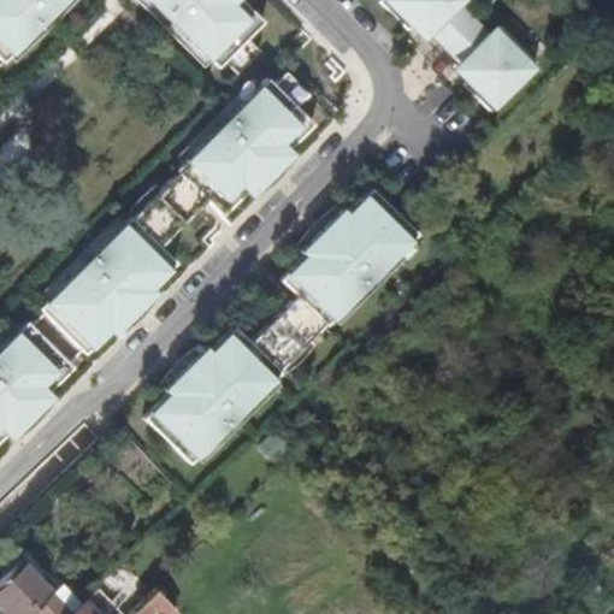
[(0,0),(0,66),(65,0),(0,0)]
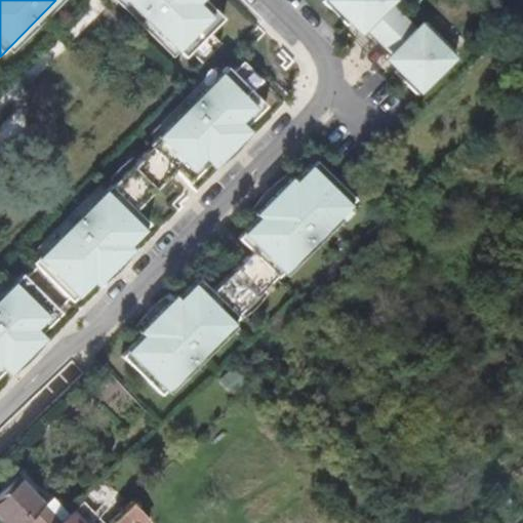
[(126,0),(187,59),(192,53),(203,65),(223,45),(211,35),(225,21),(204,0),(126,0)]
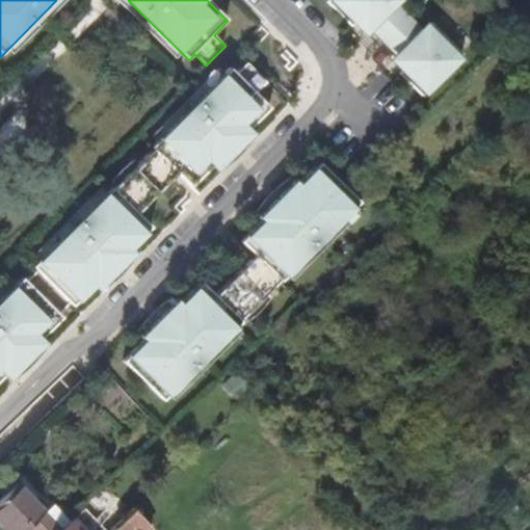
[(401,76),(423,98),(465,55),(433,25),(424,34),(395,5),(400,0),(332,0),(328,4),(353,28),(359,24),(368,33),(372,29),(401,58),(397,62),(406,72),(401,76)]
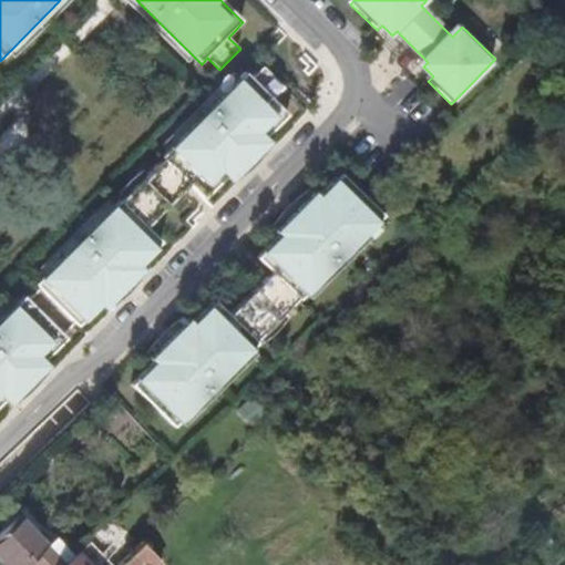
[(564,0),(551,0),(564,12),(564,0)]
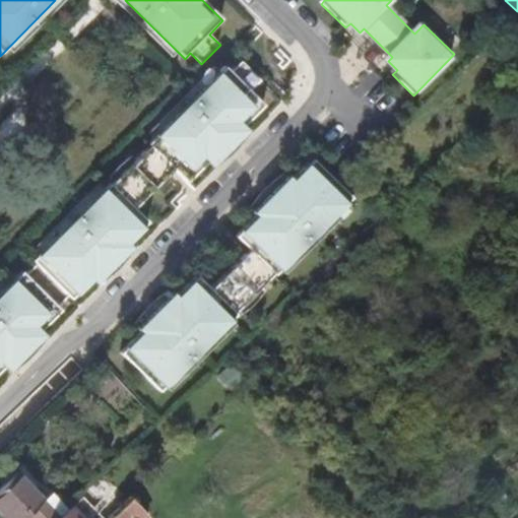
[(517,24),(509,33),(517,43),(517,24)]
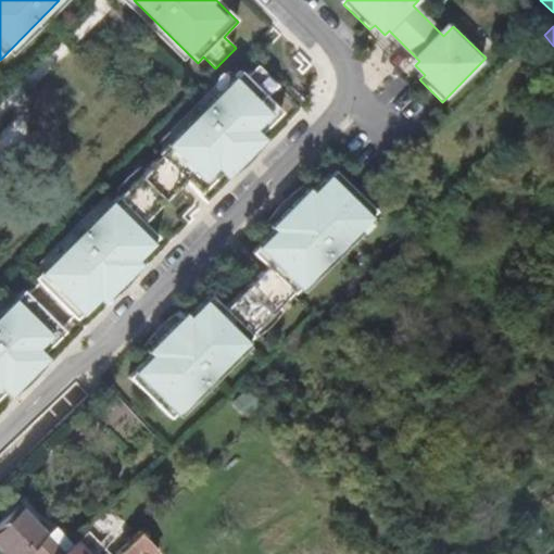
[(0,397),(5,392),(9,395),(46,359),(42,355),(65,332),(61,328),(73,317),(76,320),(98,299),(102,303),(140,265),(136,261),(158,239),(143,225),(186,183),(200,197),(223,175),(226,178),(263,141),(260,137),(281,115),(267,100),(278,89),(259,70),(248,80),(241,75),(159,158),(160,160),(118,201),(117,200),(0,317),(0,397)]
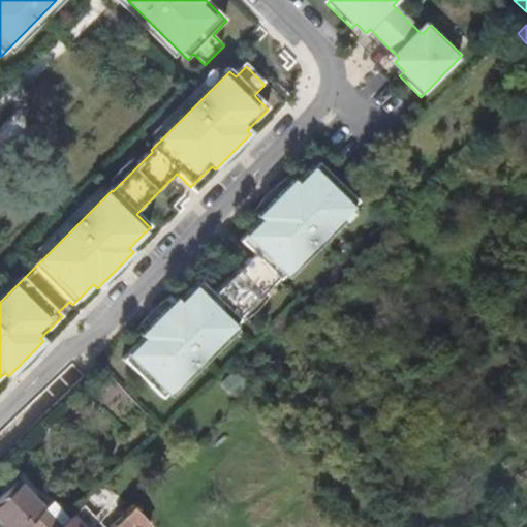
[(126,362),(166,400),(244,321),(243,319),(281,279),(283,281),(361,202),(320,163),(300,185),(296,181),(260,217),(265,220),(243,242),(257,256),(218,296),(205,282),(183,304),(179,301),(144,336),(148,340),(126,362)]
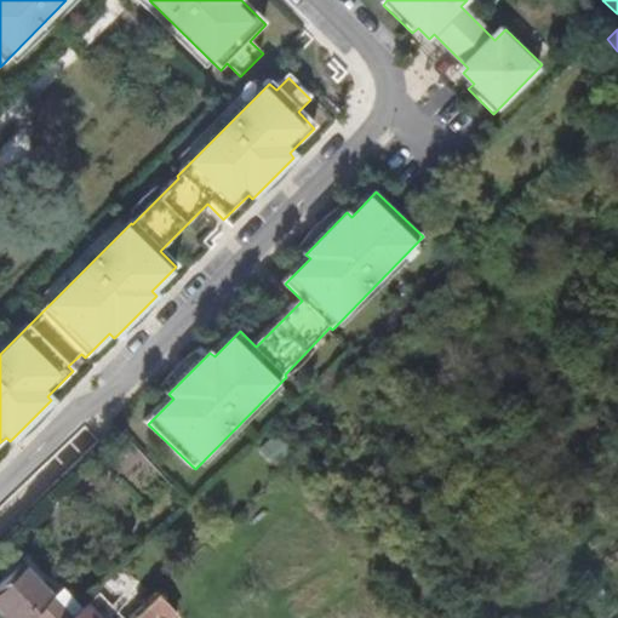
[(0,604),(13,617),(35,617),(38,616),(53,600),(56,598),(24,565),(0,588),(0,604)]
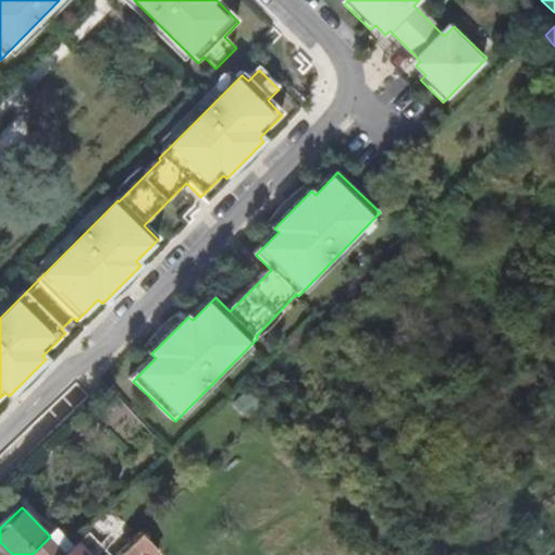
[(144,534),(123,554),(163,554),(144,534)]
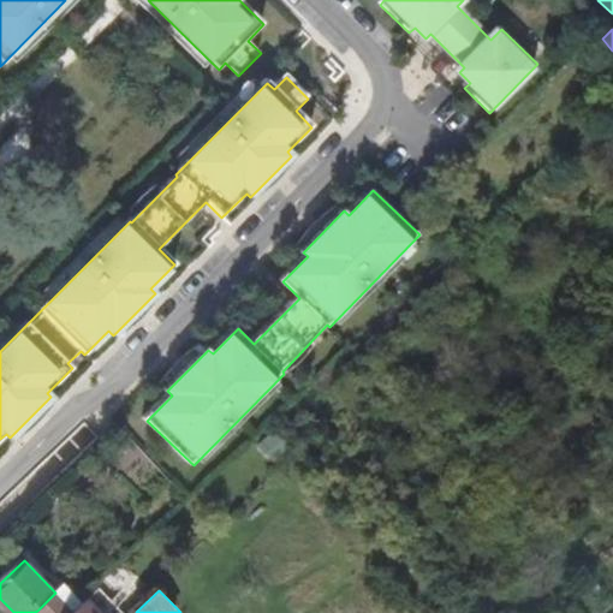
[(37,611),(39,612),(71,612),(53,595),(37,611)]
